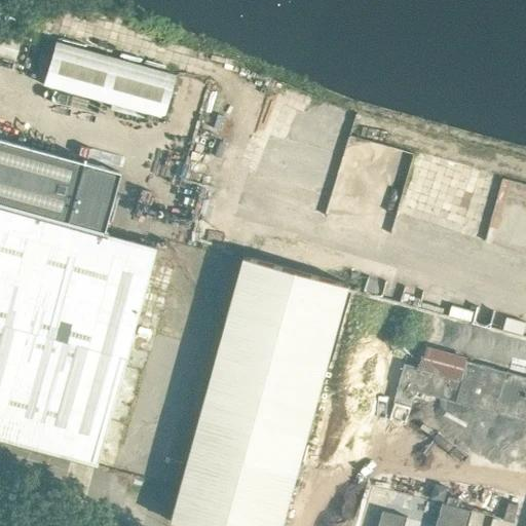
[(175,74),(55,41),(43,85),(162,118),(175,74)]
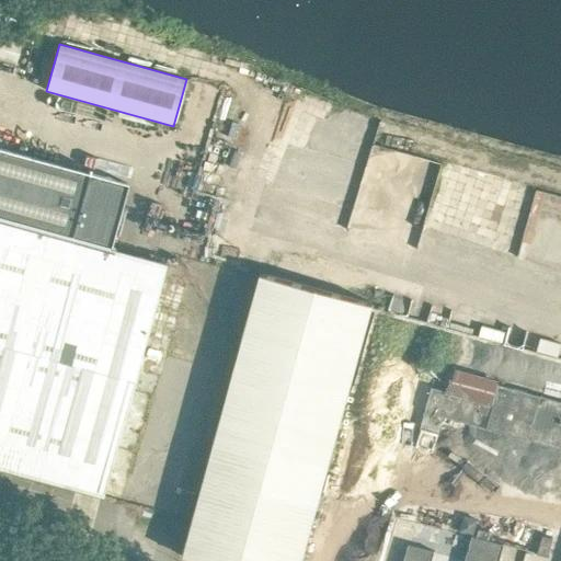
[(0,467),(101,495),(164,263),(114,249),(114,247),(111,245),(127,183),(89,172),(90,169),(89,168),(88,172),(0,148),(0,467)]
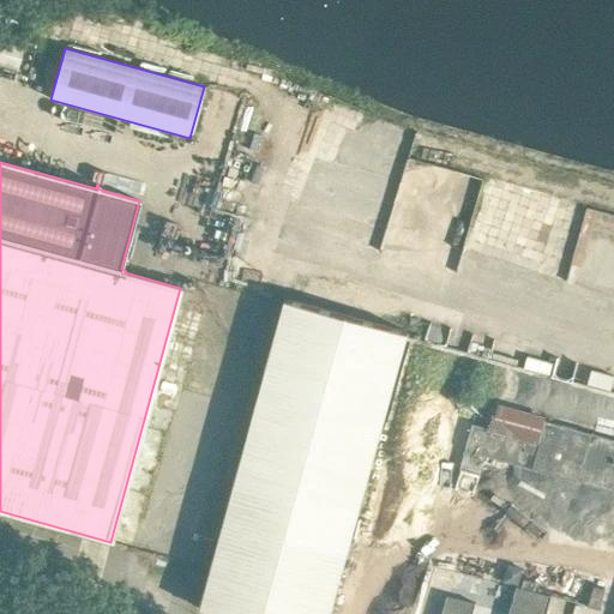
[(220,613),(331,613),(409,332),(287,299),(202,609),(220,613)]
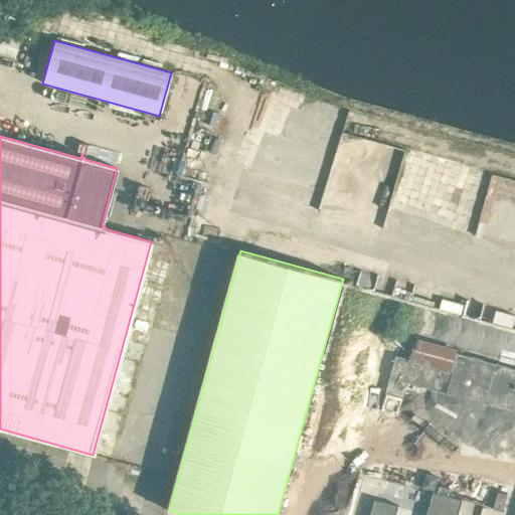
[(395,355),(385,394),(402,398),(406,383),(486,405),(514,412),(514,368),(497,364),(456,353),(451,370),(412,360),(395,355)]
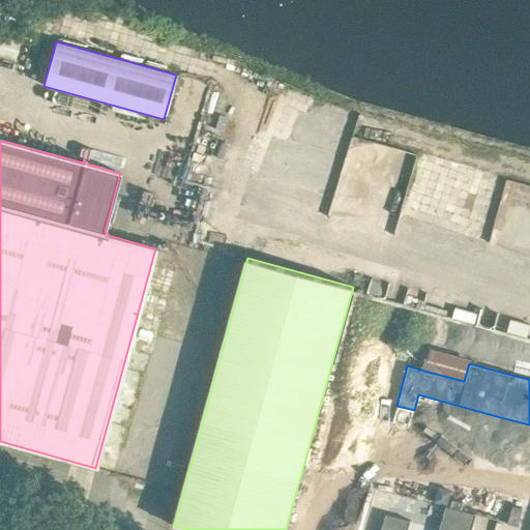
[(386,513),(381,529),(471,529),(476,514),(462,510),(464,502),(452,499),(450,507),(446,506),(439,529),(408,529),(411,521),(386,513)]
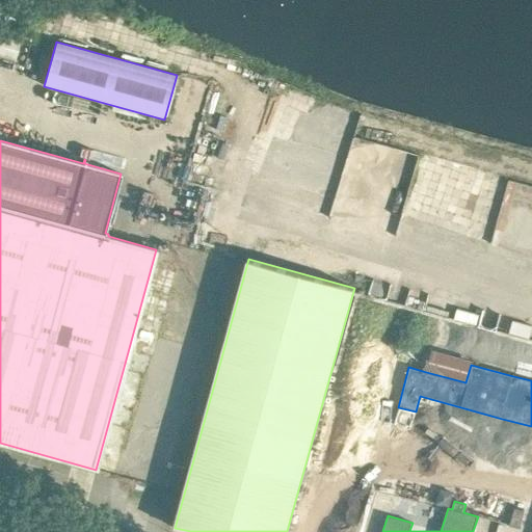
[(520,527),(525,510),(514,507),(510,525),(520,527)]
